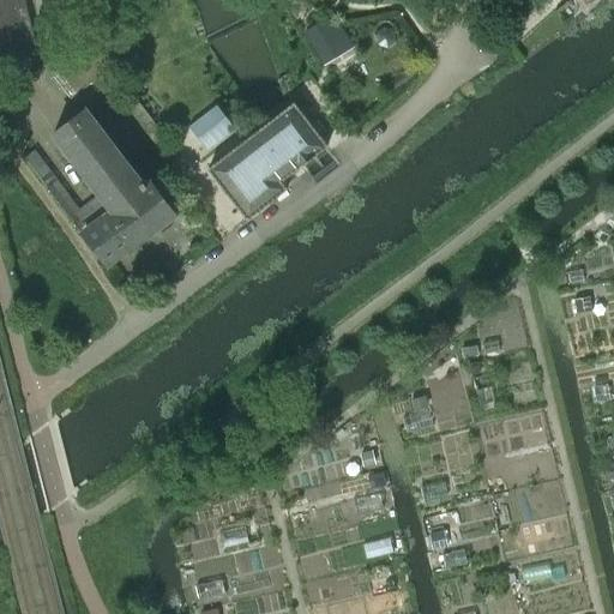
[(323,20),(305,31),(318,53),(345,35),(339,25),(332,29),(327,22),(326,18),(323,20)]
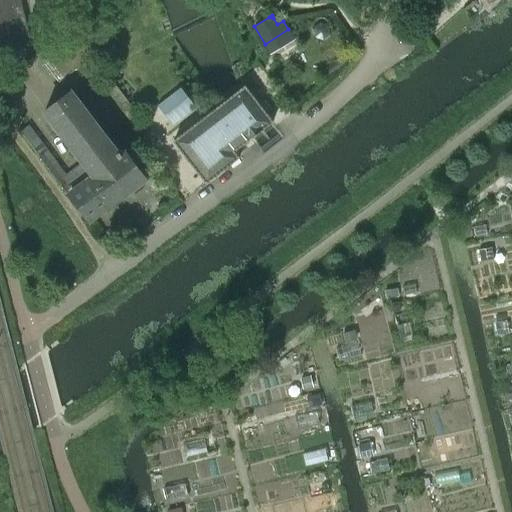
[(207,116),(235,152),(273,122),(267,114),(272,109),(266,100),(260,105),(246,86),(207,116)]
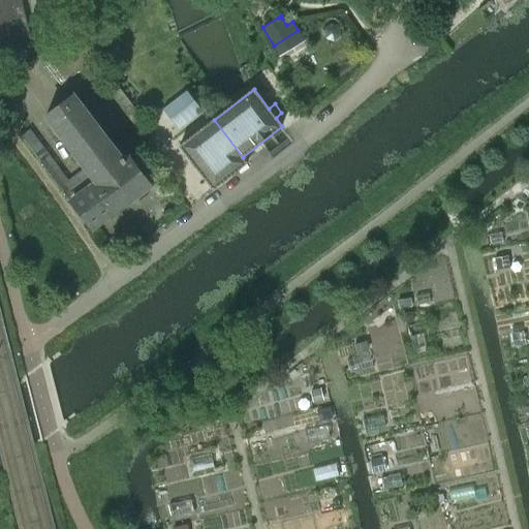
[(123,156),(74,93),(47,114),(98,181),(70,201),(91,228),(151,185),(130,157),(127,159),(125,155),(123,156)]
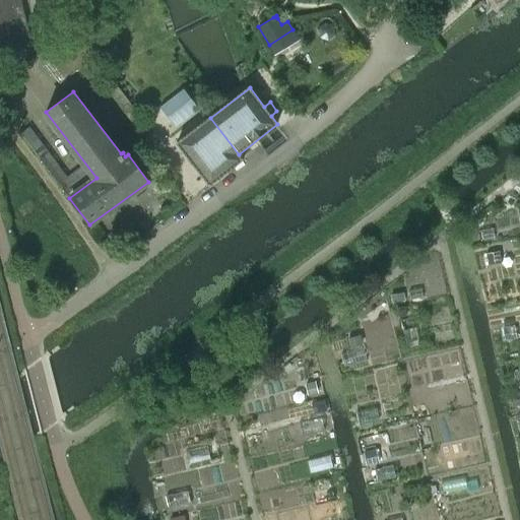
[(176,127),(192,115),(177,95),(160,108),(176,127)]
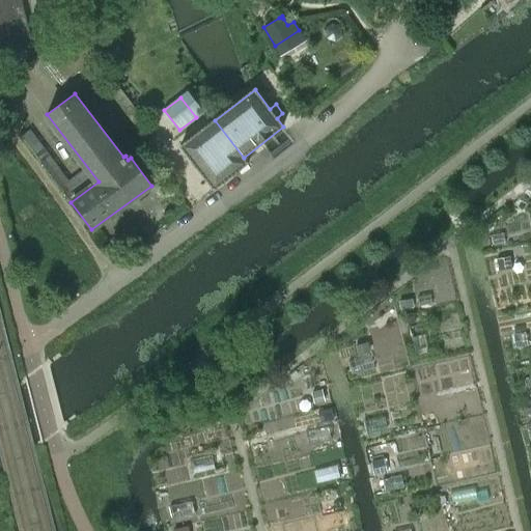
[(244,158),(215,120),(180,146),(214,190),(248,164),(244,158)]
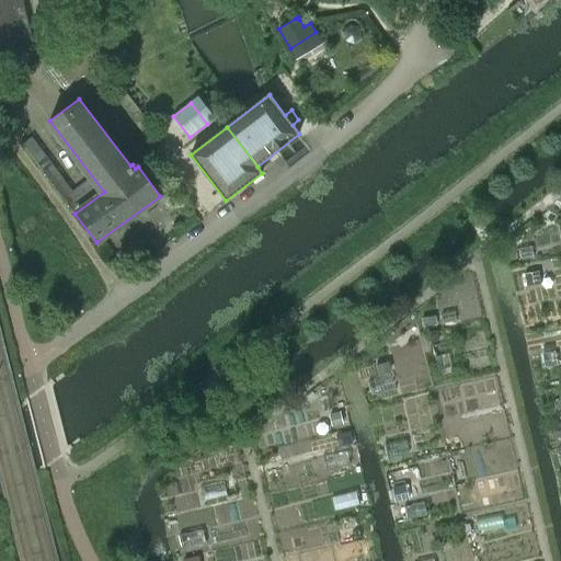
[(164,141),(156,130),(124,155),(132,164),(164,141)]
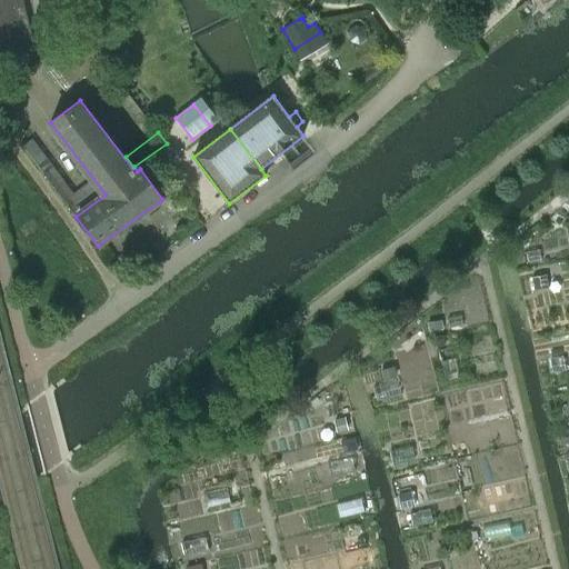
[(32,140),(23,147),(56,190),(65,182),(32,140)]
